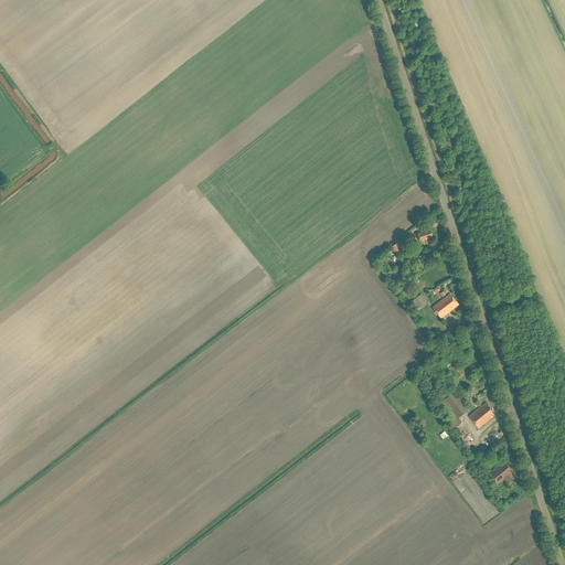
[(426,238),(432,237),(429,230),(424,231),(417,233),(419,242),(427,240),(426,238)]
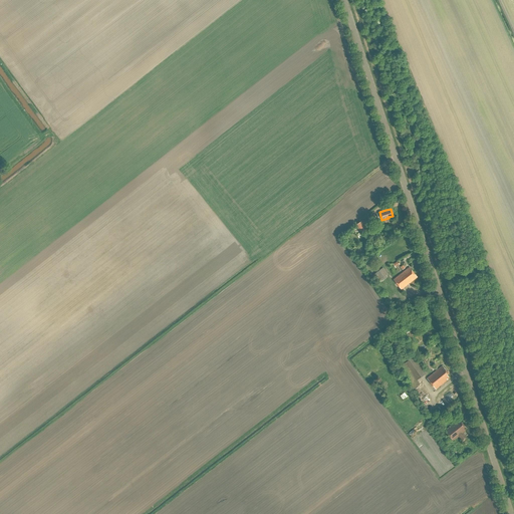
[(365,219),(356,223),(361,233),(370,228),(365,219)]
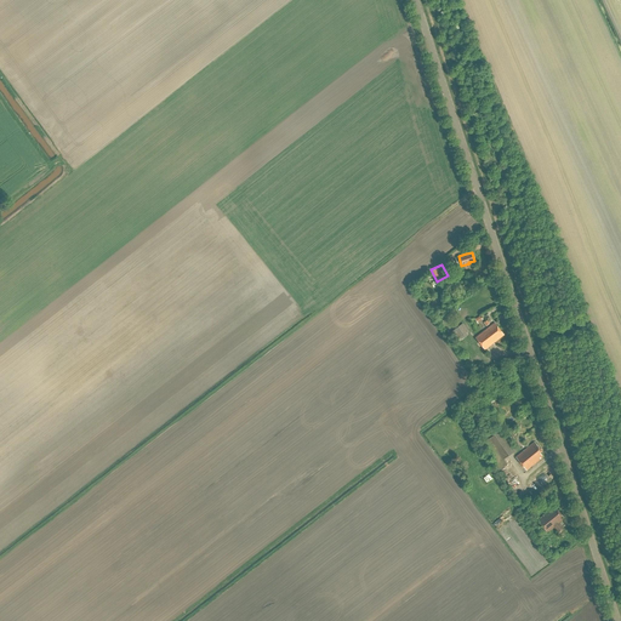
[(457,340),(468,331),(462,323),(451,331),(457,340)]
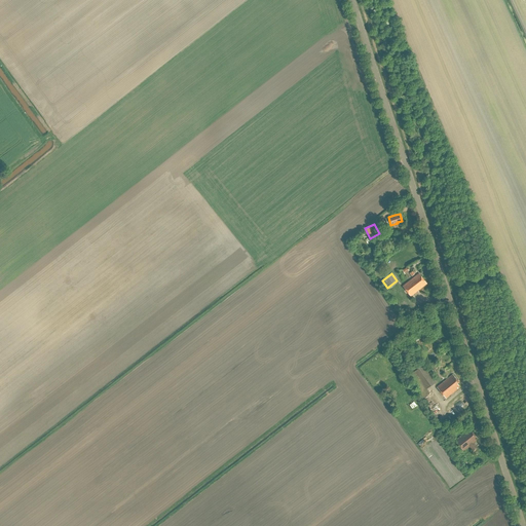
[(419,273),(403,286),(410,296),(426,284),(419,273)]
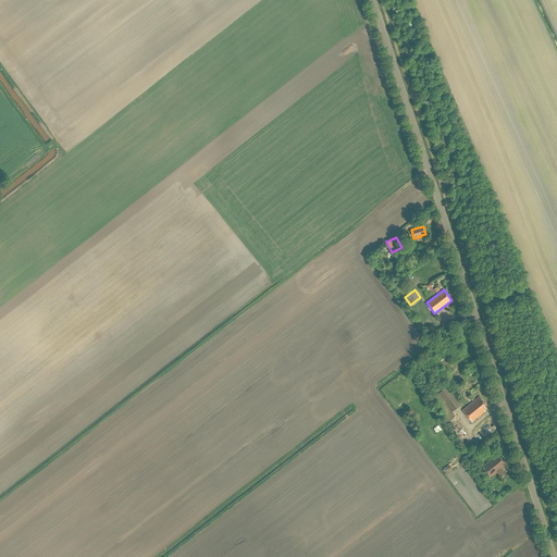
[(452,411),(462,404),(449,385),(432,398),(448,421),(455,417),(452,411)]
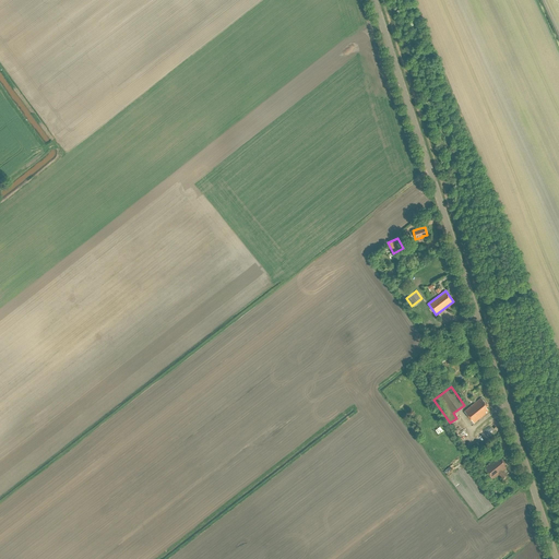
[(487,405),(485,402),(480,397),(464,411),(473,423),(488,411),(486,406),(487,405)]
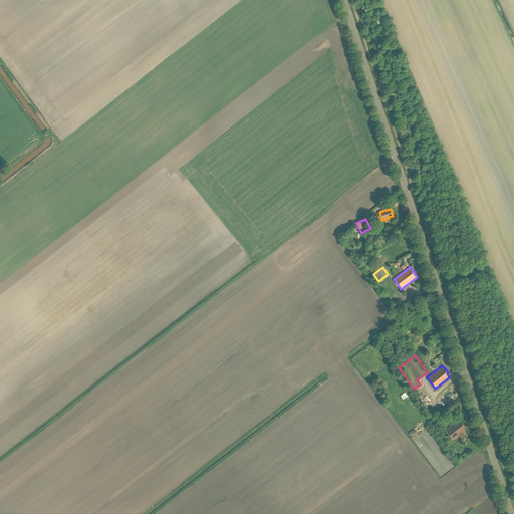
[(459,419),(445,430),(452,440),(467,429),(459,419)]
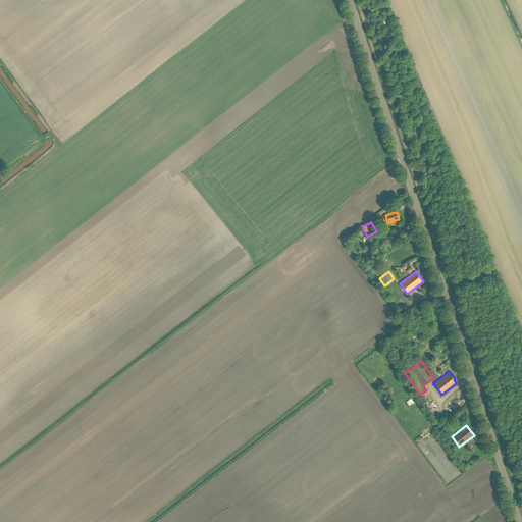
[(425,430),(415,440),(416,442),(427,432),(425,430)]
